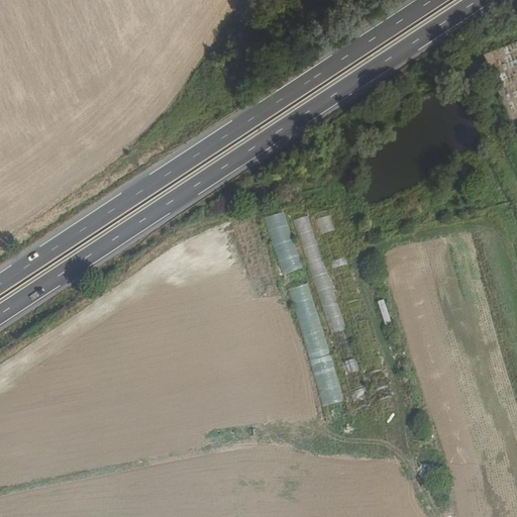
[(283,212),(264,217),(273,250),(292,244),(283,212)]
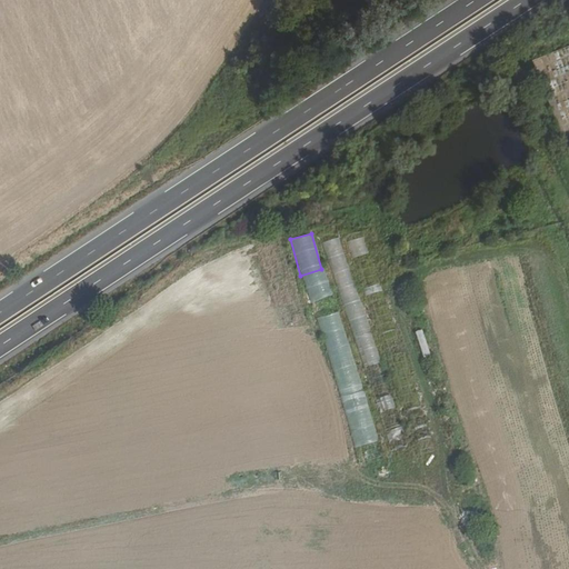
[(347,240),(350,257),(366,255),(362,237),(347,240)]
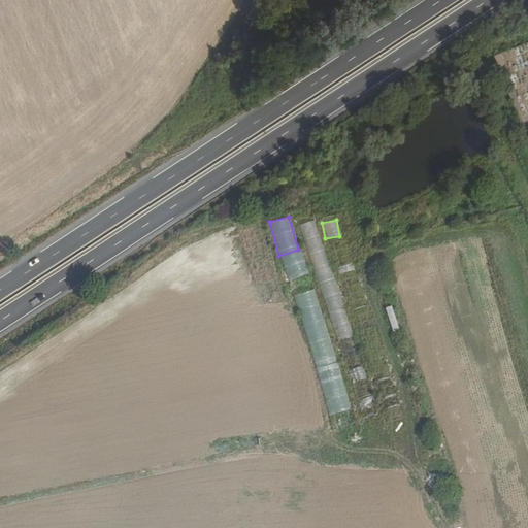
[(341,377),(321,382),(327,416),(349,411),(341,377)]
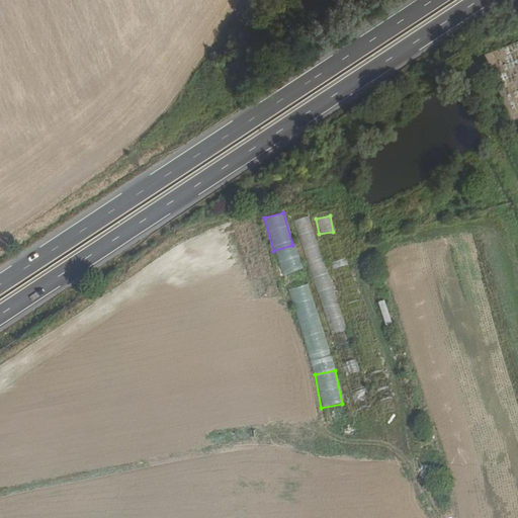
[(361,372),(347,376),(355,407),(369,402),(361,372)]
